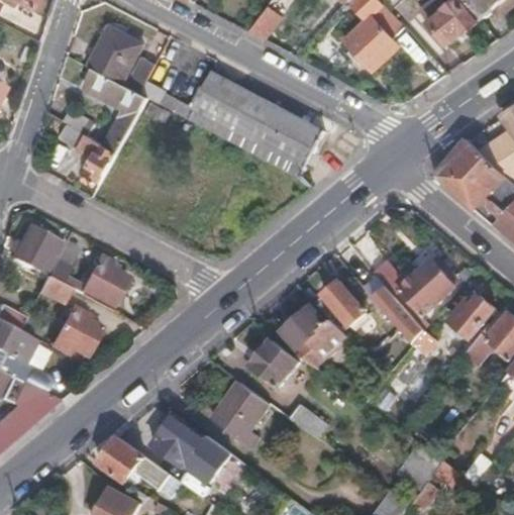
[(14,0),(29,8),(32,0),(14,0)]
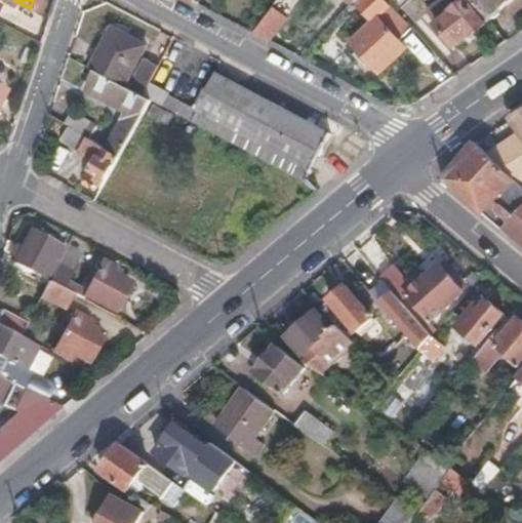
[(392,36),(404,22),(393,9),(384,0),(363,0),(357,6),(369,17),(346,41),(375,73),(401,46),(392,36)]
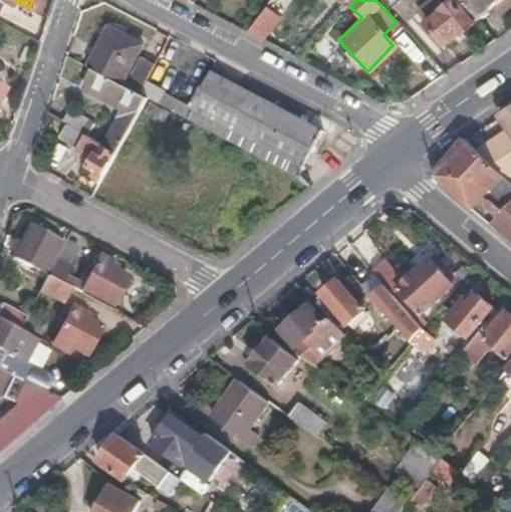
[(458,32),(471,21),(455,0),(451,0),(440,9),(441,11),(427,22),(442,42),(455,31),(458,32)]
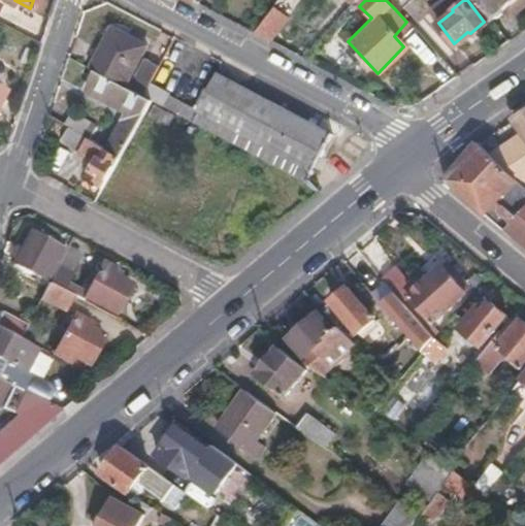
[(474,0),(490,19),(503,8),(509,14),(524,2),(524,0),(474,0)]
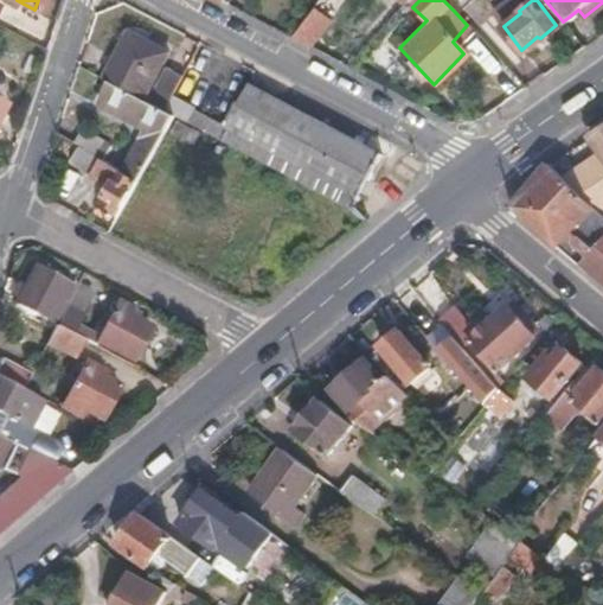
[(302,45),(318,25),(307,16),(290,38),(302,45)]
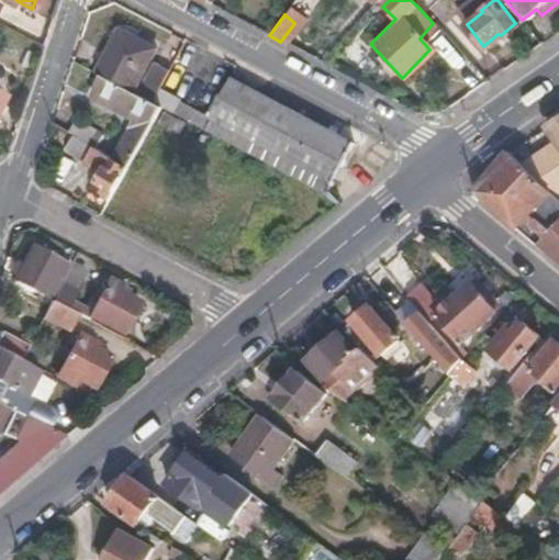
[(130,91),(154,48),(125,33),(121,40),(114,35),(93,73),(102,77),(130,91)]
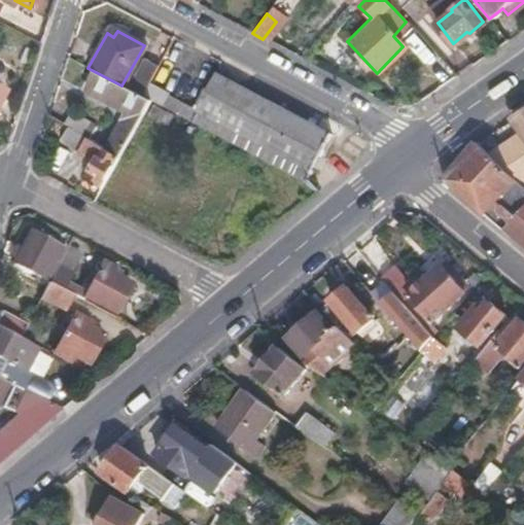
[(149,79),(156,65),(143,58),(127,89),(141,97),(149,79)]
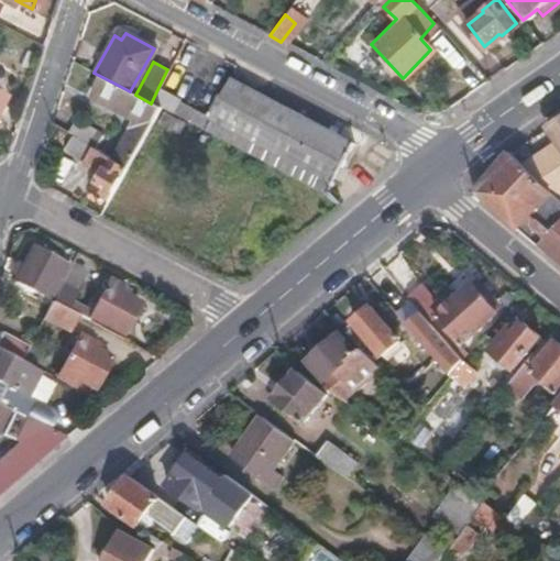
[(127,165),(160,108),(156,107),(151,103),(135,95),(130,91),(102,77),(92,96),(133,118),(111,156),(127,165)]
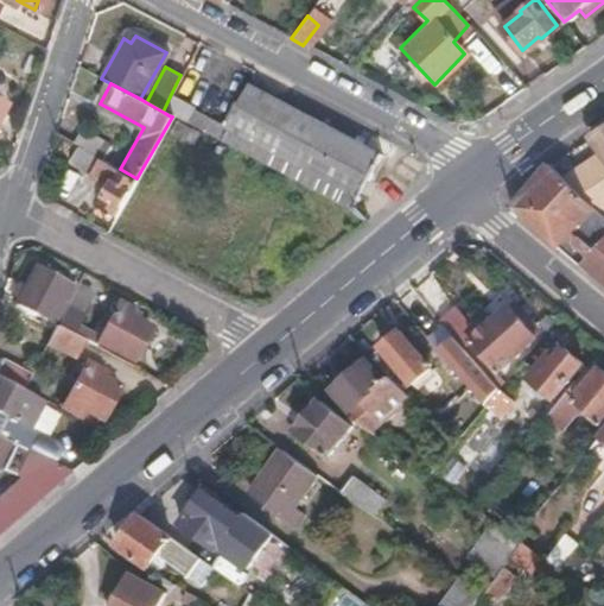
[(380,155),(348,138),(248,87),(229,124),(227,128),(192,109),(185,124),(304,184),(350,209),(380,155)]
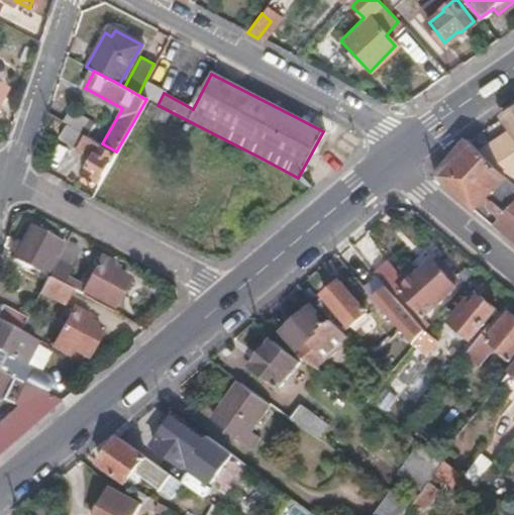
[(513,177),(513,107),(506,113),(501,116),(510,129),(479,150),(504,174),(510,180),(513,177)]
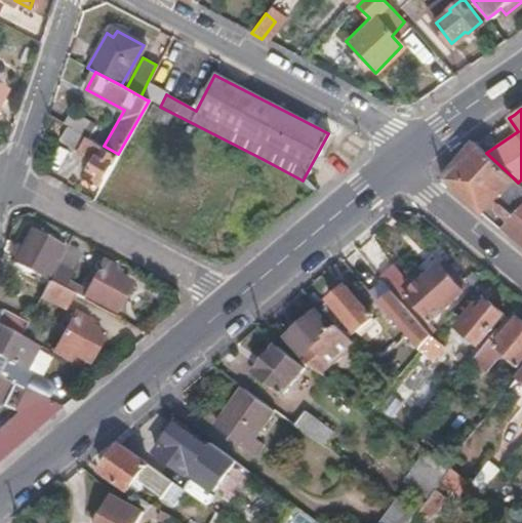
[(83,133),(89,122),(70,111),(63,122),(68,125),(83,133)]
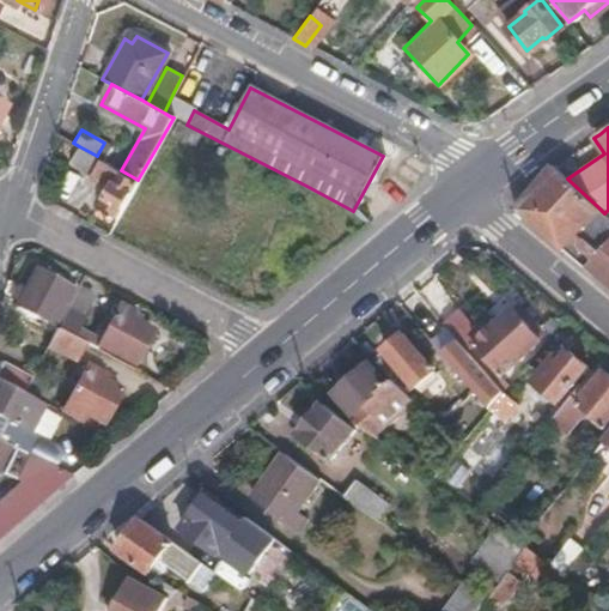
[(97,156),(79,146),(69,162),(111,186),(99,207),(116,217),(138,180),(121,170),(97,156)]
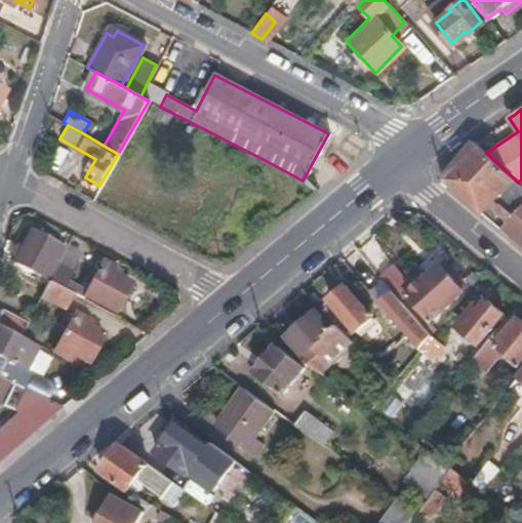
[(486,153),(475,142),(443,179),(466,198),(482,211),(512,176),(486,153)]
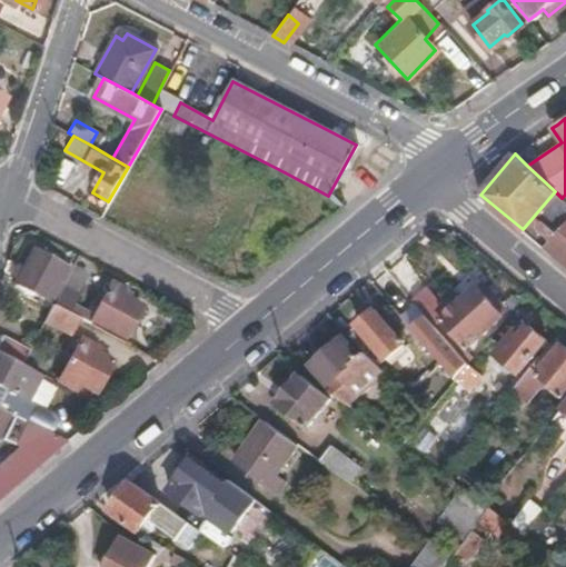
[(565,201),(562,198),(555,191),(523,229),(565,265),(565,201)]
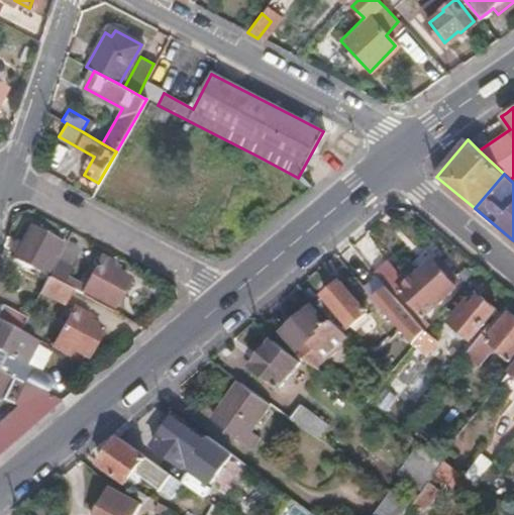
[(56,258),(63,243),(28,226),(12,256),(47,275),(54,263),(56,258)]
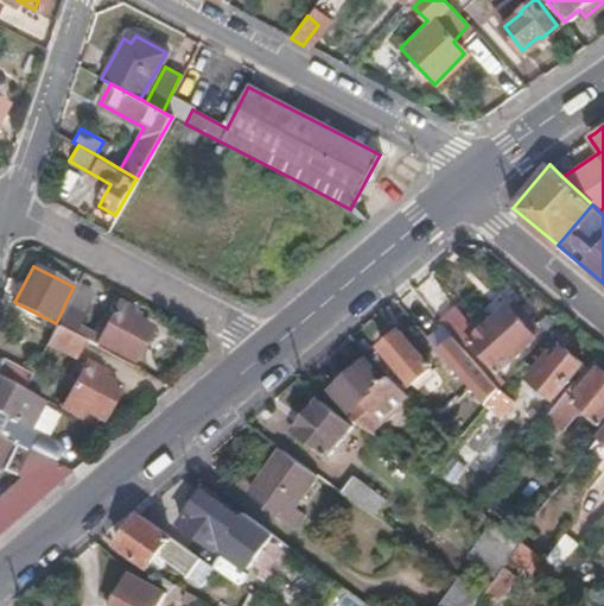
[(131,360),(147,327),(126,316),(128,309),(114,302),(96,336),(77,326),(84,313),(65,303),(63,309),(56,323),(55,324),(81,339),(93,343),(94,341),(131,360)]
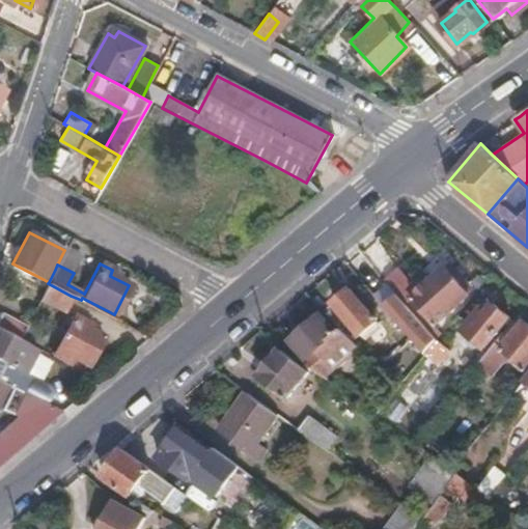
[(427,328),(466,294),(444,268),(417,294),(397,272),(386,281),(396,291),(414,313),(427,328)]
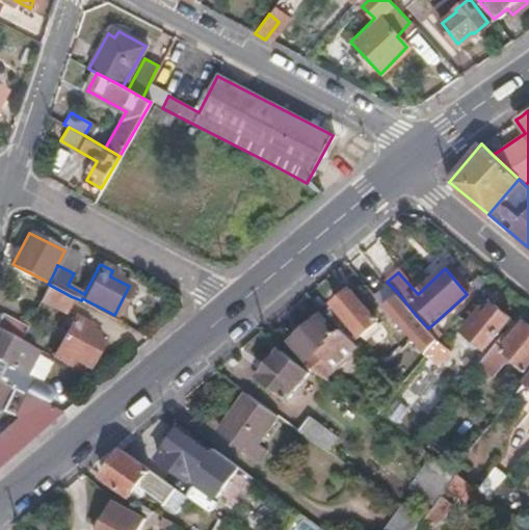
[(63,312),(71,296),(48,284),(41,299),(63,312)]
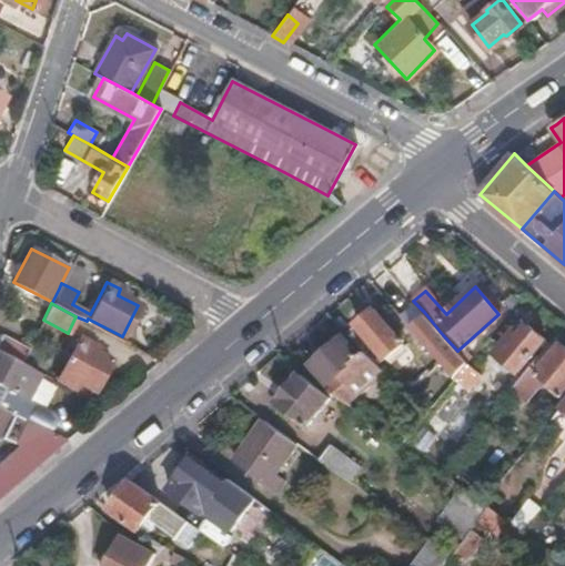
[(401,341),(371,309),(356,322),(385,355),(401,341)]
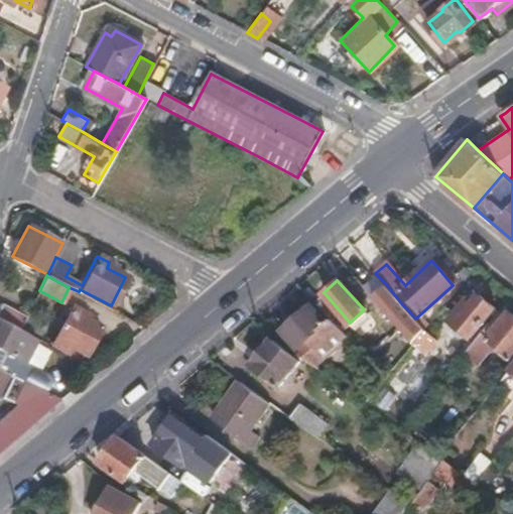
[(415,318),(402,304),(385,283),(372,295),(412,342),(423,329),(415,318)]
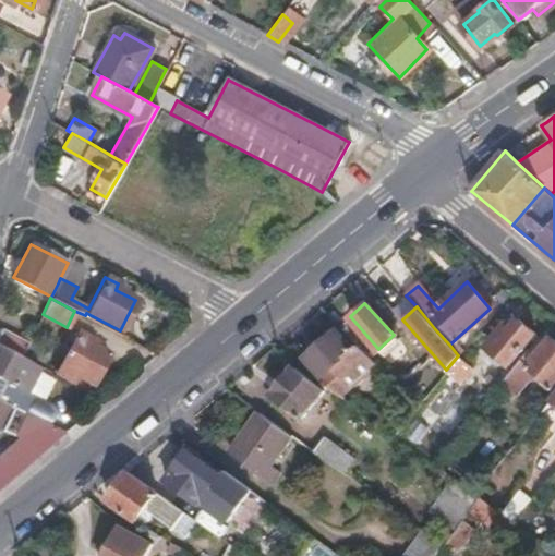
[(507,365),(534,333),(517,318),(511,325),(506,321),(484,347),(507,365)]
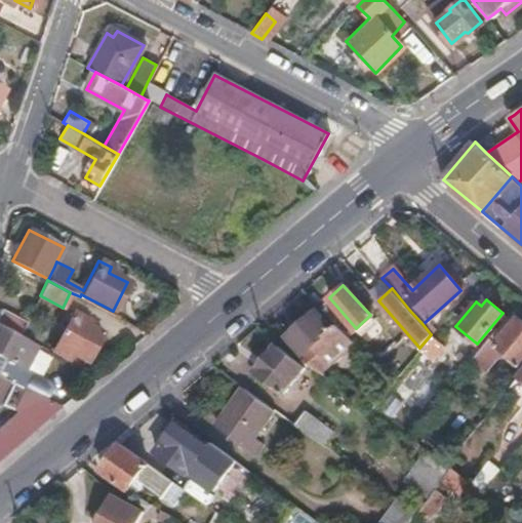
[(0,326),(19,336),(27,321),(2,309),(0,313),(0,326)]
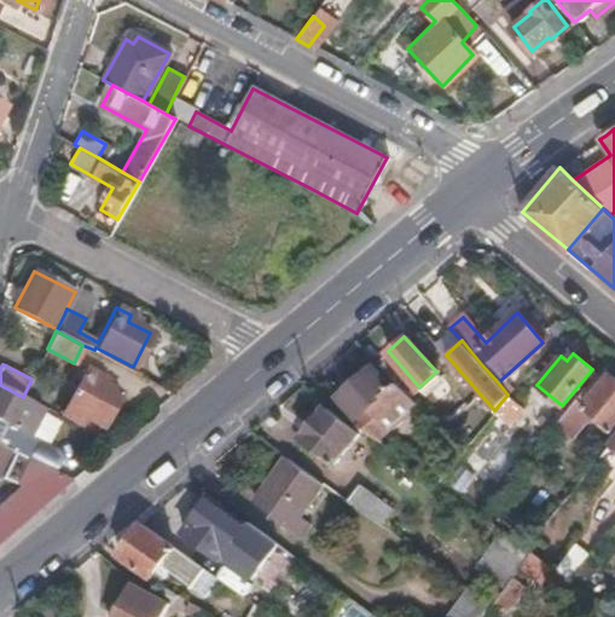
[(357,414),(389,384),(371,364),(336,393),(354,415),(357,414)]
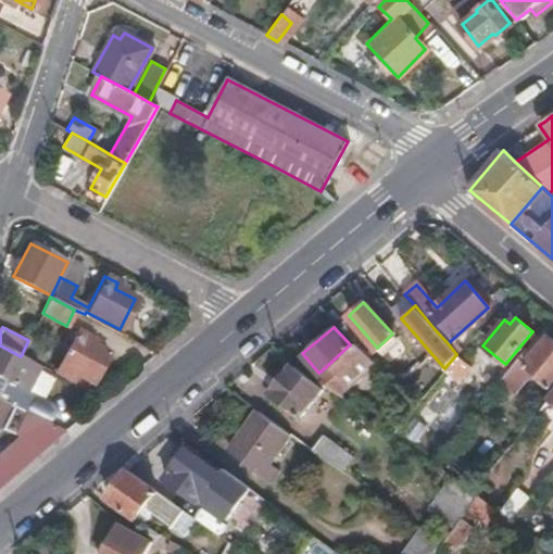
[(92,381),(109,352),(91,342),(93,338),(77,329),(59,364),(62,365),(58,372),(75,380),(78,374),(92,381)]
